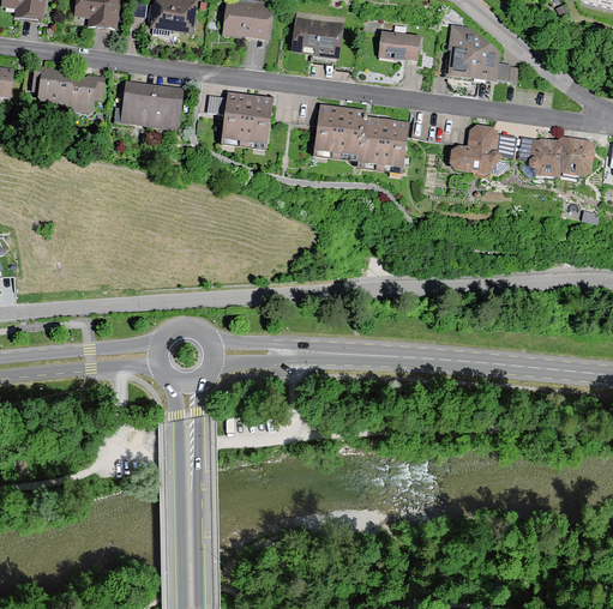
[(19,0),(18,11),(14,11),(13,16),(22,17),(22,12),(40,14),(41,0),(19,0)]
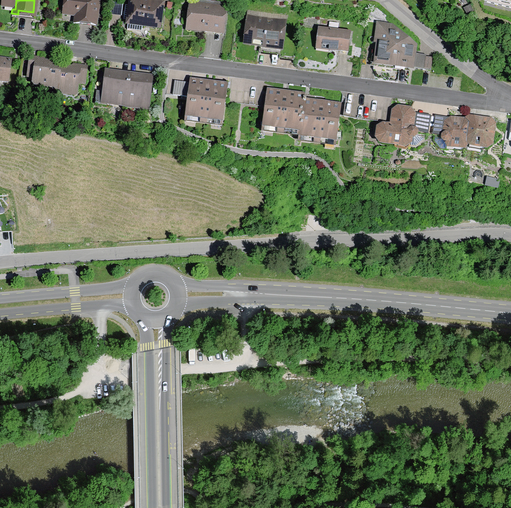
[(65,0),(65,6),(77,8),(75,17),(73,17),(72,21),(78,22),(79,18),(94,20),(96,0),(65,0)]
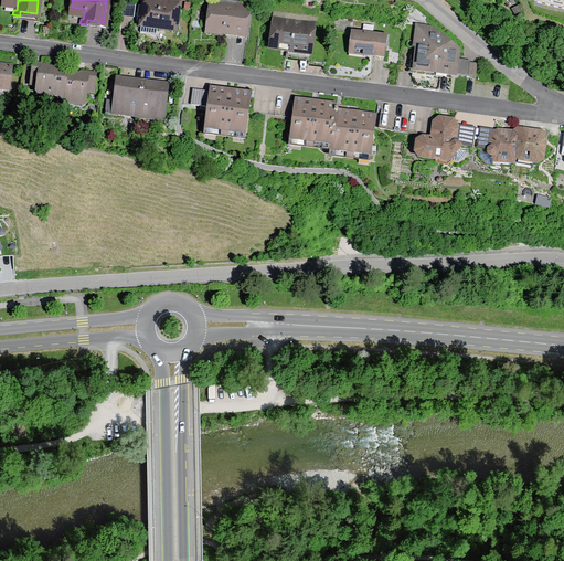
[(142,0),(142,2),(137,1),(136,13),(140,13),(139,21),(140,22),(139,29),(156,30),(156,23),(176,27),(179,0),(142,0)]
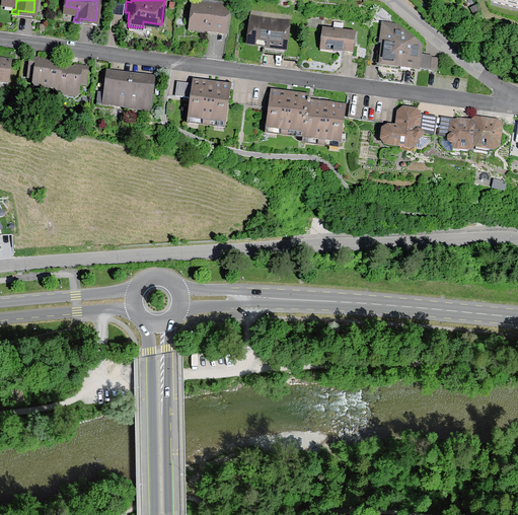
[(209,2),(193,0),(190,21),(205,23),(205,27),(224,30),(227,5),(216,3),(216,5),(209,5),(209,2)]
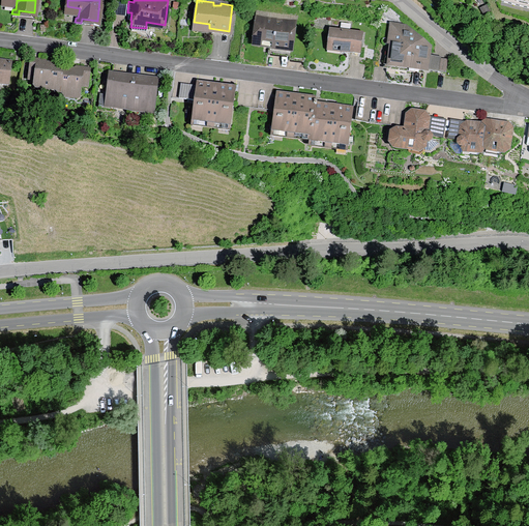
[(293,20),(257,15),(254,40),(289,46),(288,53),(304,55),(307,28),(292,26),(293,20)]
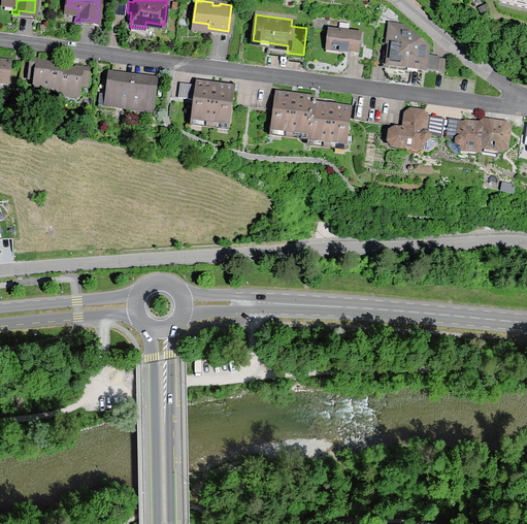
[(338,27),(330,26),(328,42),(338,43),(337,47),(358,51),(360,30),(347,28),(348,21),(338,20),(338,27)]
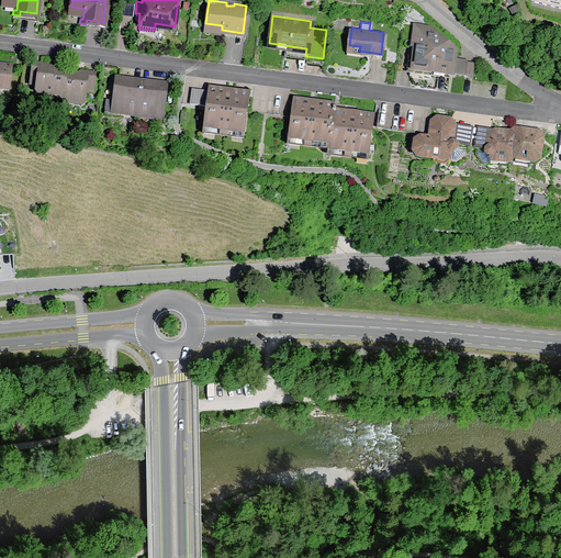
[(428,24),(410,22),(405,64),(450,69),(451,58),(452,46),(428,24)]
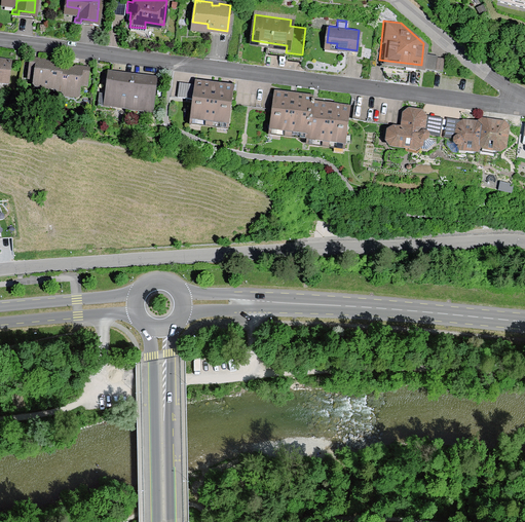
[(443,57),(422,54),(421,65),(442,68),(443,57)]
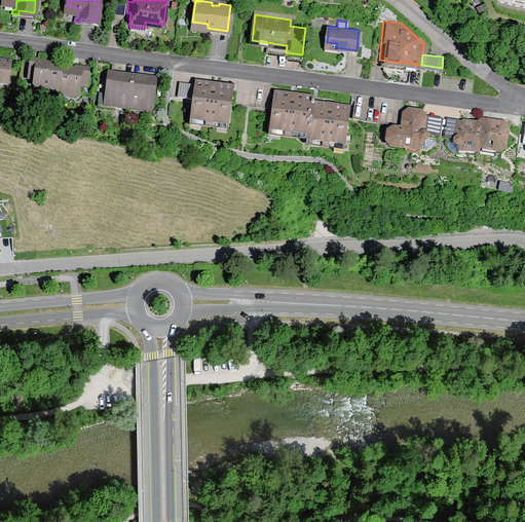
[(9,58),(0,56),(0,79),(6,80),(9,58)]
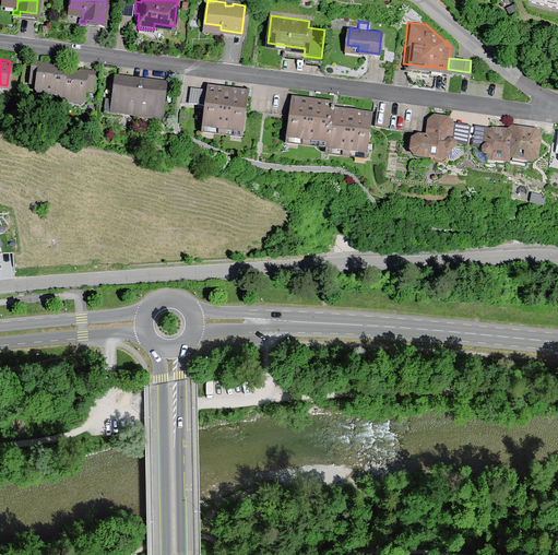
[(64,69),(66,69),(66,67),(38,63),(38,66),(30,65),(28,80),(36,81),(36,85),(38,89),(61,91),(62,91),(64,69)]
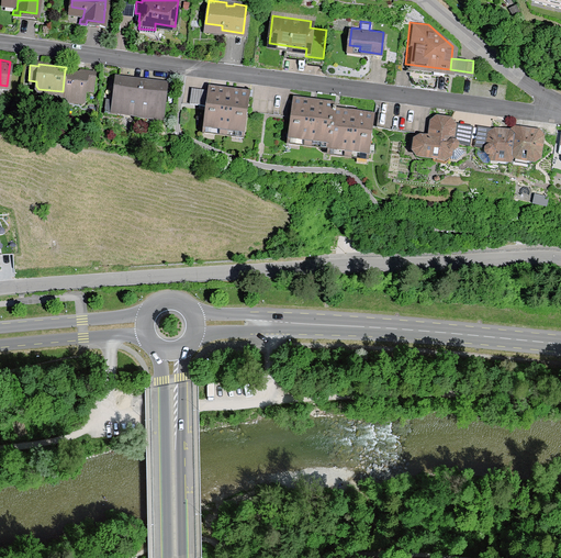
[(63,91),(62,91),(62,95),(73,96),(73,99),(82,100),(82,98),(83,98),(85,88),(92,89),(94,74),(87,73),(66,69),(65,69),(63,91)]
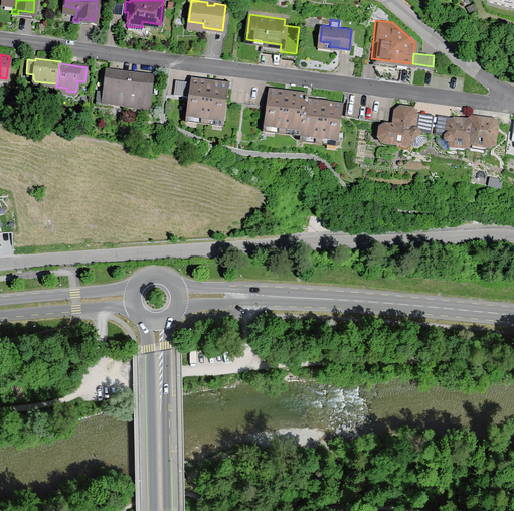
[(125,102),(129,73),(118,71),(119,68),(107,67),(104,91),(107,92),(106,100),(125,102)]
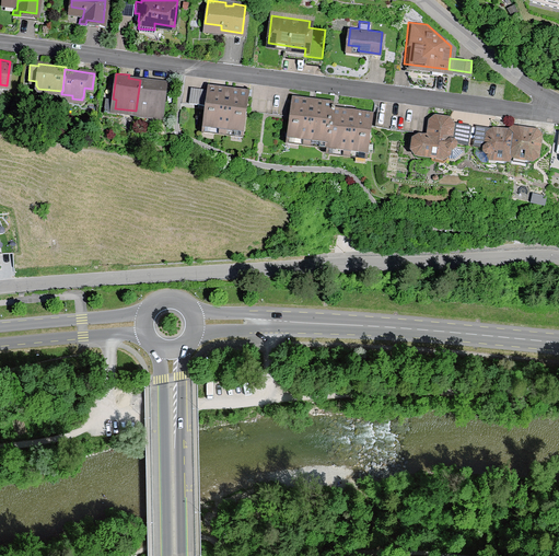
[(140,80),(136,111),(156,114),(158,105),(162,105),(165,79),(152,78),(151,81),(140,80)]
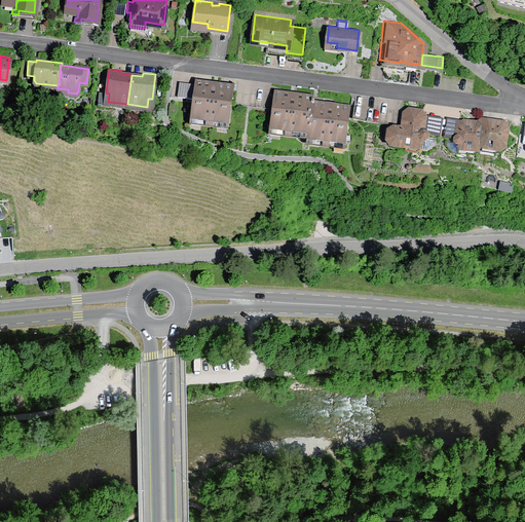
[(232,84),(194,79),(193,82),(179,80),(177,95),(192,97),(189,117),(228,122),(232,84)]
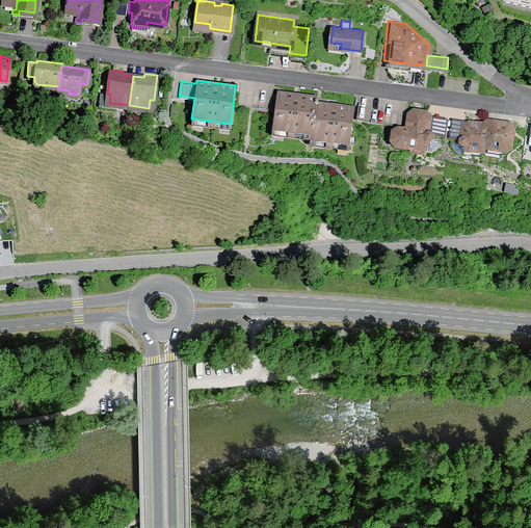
[(311,129),(315,98),(315,96),(276,90),(271,129),(299,132),(299,127),(311,129)]
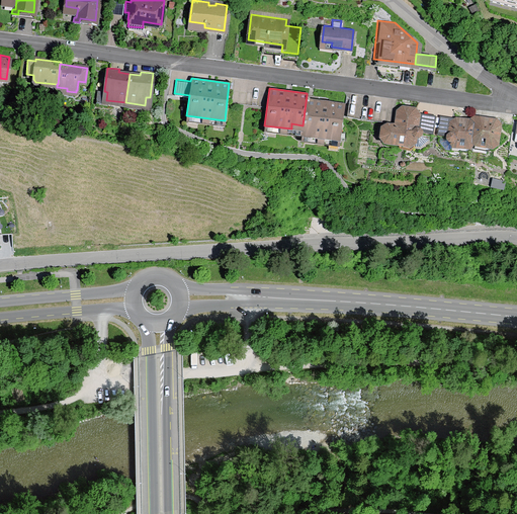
[(307,95),(303,125),(302,131),(313,132),(313,137),(339,141),(344,103),(309,98),(309,95),(307,95)]
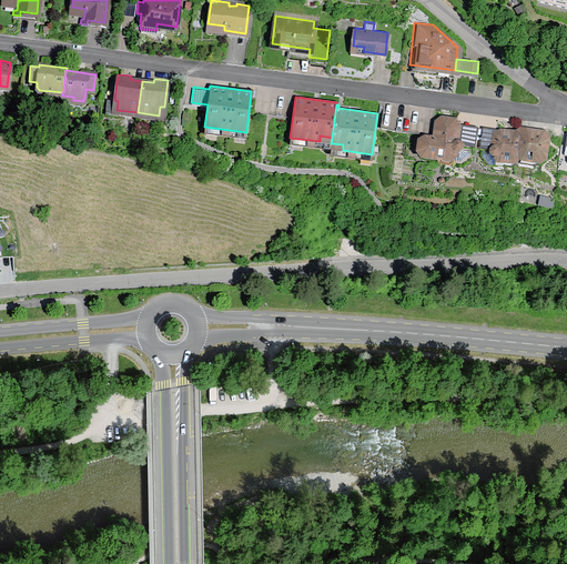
[(436,120),(434,137),(424,136),(419,139),(417,150),(422,154),(448,158),(453,154),(455,158),(461,158),(469,151),(469,144),(462,143),(459,140),(455,140),(457,123),(454,118),(441,117),(436,120)]
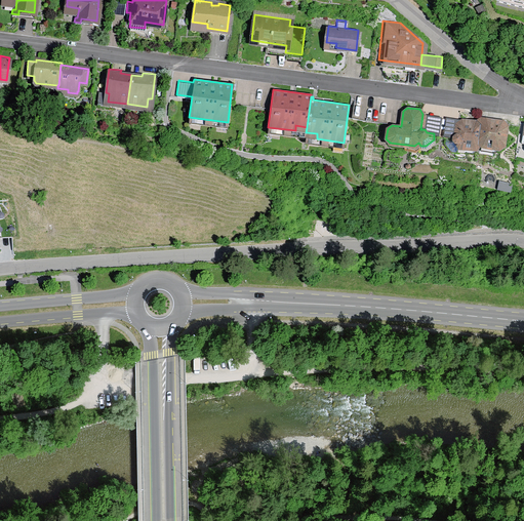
[(481,117),(478,117),(476,119),(476,121),(473,120),(461,119),(457,122),(455,133),(452,135),(445,134),(444,142),(450,149),(457,150),(458,143),(465,144),(465,145),(466,147),(476,149),(478,147),(481,117)]
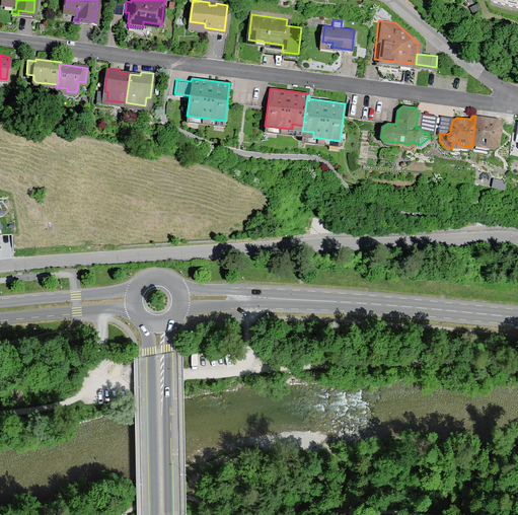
[(473,141),(484,143),(487,145),(492,146),(497,143),(500,123),(496,119),(484,117),(482,119),(479,116),(475,116),(472,145),(473,141)]
